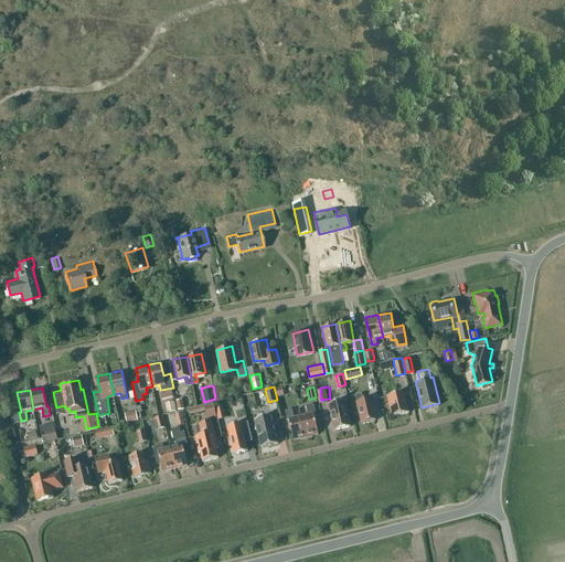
[(387,394),(392,415),(409,411),(404,390),(387,394)]
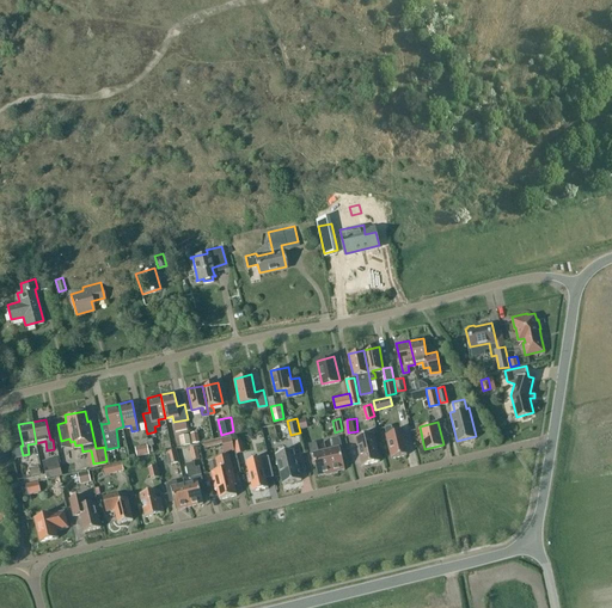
[(386,434),(391,456),(407,453),(404,444),(407,443),(403,429),(393,431),(391,424),(385,425),(386,433),(386,434)]
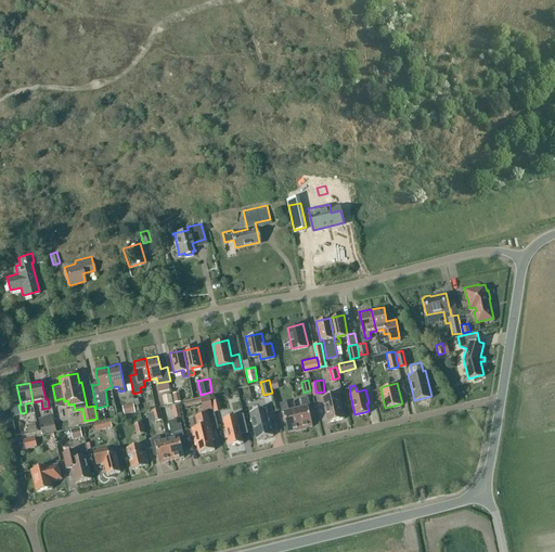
[(322,395),(328,421),(344,416),(338,392),(322,395)]
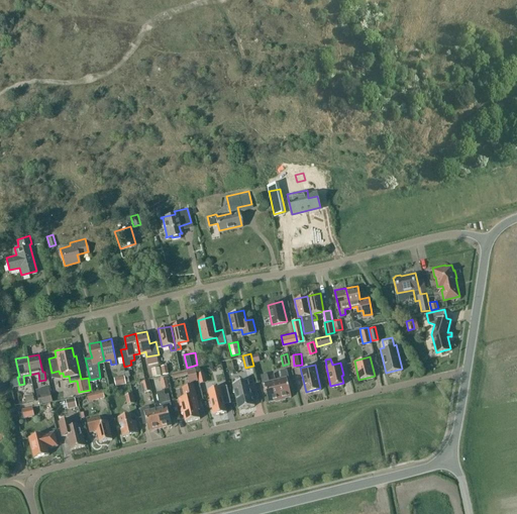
[(195,368),(172,373),(173,377),(188,373),(190,381),(198,379),(195,368)]
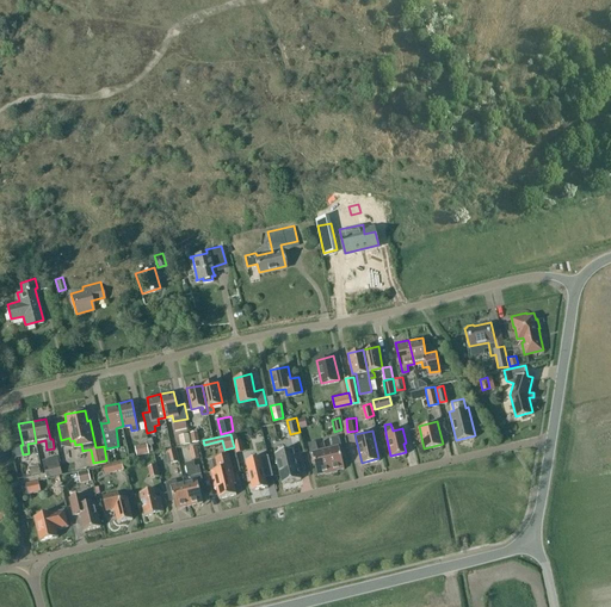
[(326,448),(331,471),(337,470),(337,469),(344,466),(339,445),(341,444),(339,435),(331,437),(333,446),(326,448)]
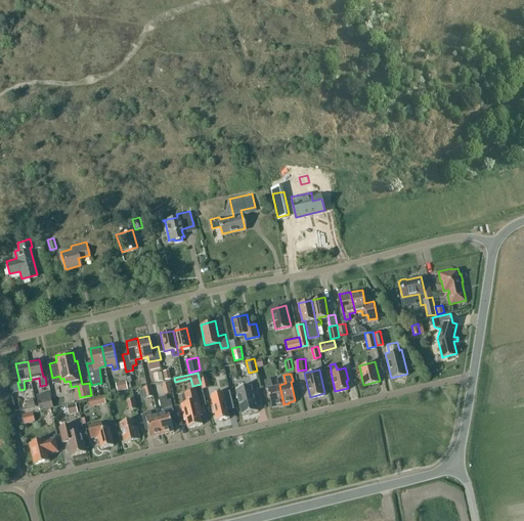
[(284,404),(279,385),(272,386),(270,378),(264,380),(266,388),(268,388),(272,406),(278,404),(279,405),(284,404)]
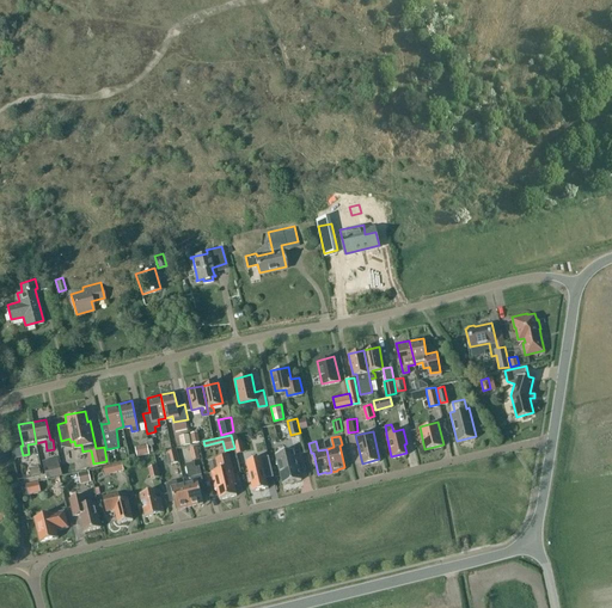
[(150,453),(147,443),(135,446),(136,455),(150,453)]
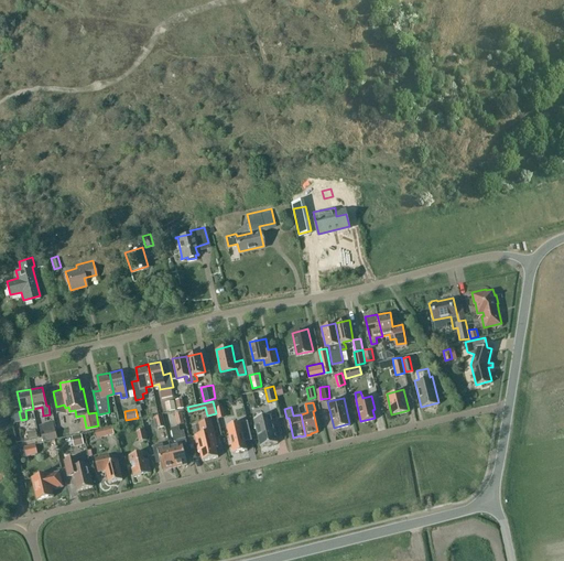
[(182,410),(174,412),(175,416),(177,416),(179,422),(184,421),(182,410)]
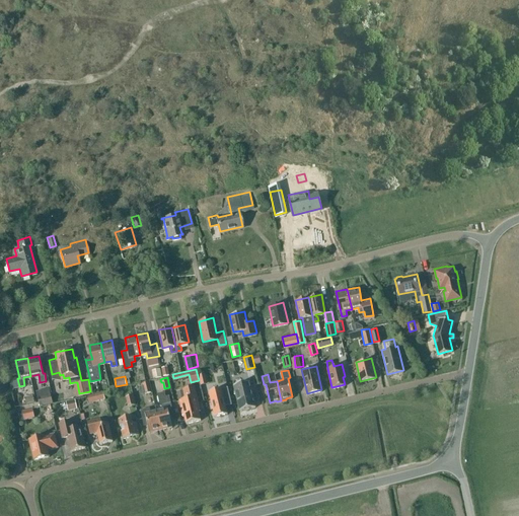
[(144,387),(145,391),(150,390),(148,380),(142,382),(143,384),(144,387)]
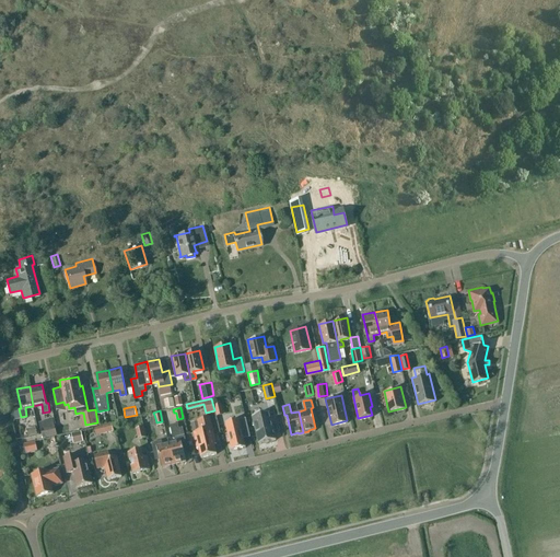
[(269,410),(252,414),(258,442),(276,438),(269,410)]
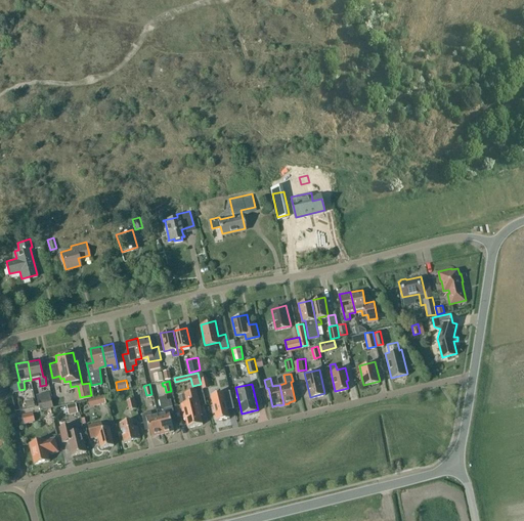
[(184,419),(186,418),(188,426),(203,423),(200,408),(201,408),(197,388),(184,391),(187,401),(180,402),(184,419)]
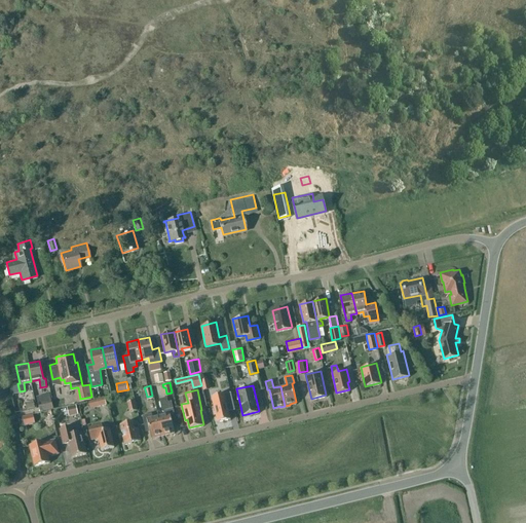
[(225,393),(212,396),(214,403),(218,421),(230,418),(228,405),(233,404),(231,390),(225,393)]
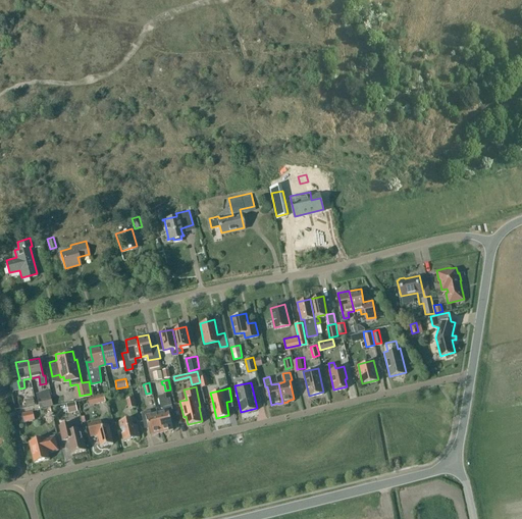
[(105,400),(104,393),(93,396),(95,402),(105,400)]
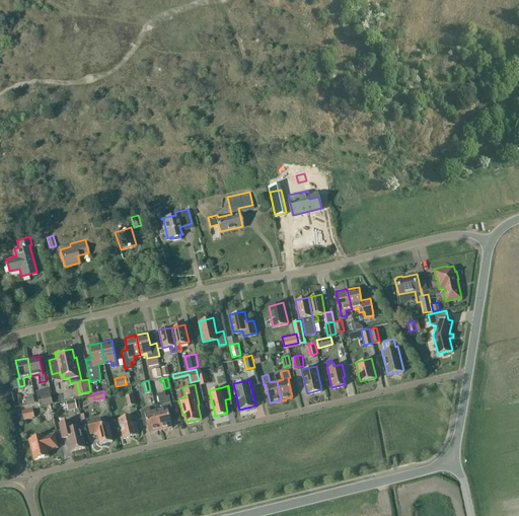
[(160,408),(156,409),(160,428),(172,426),(170,418),(168,411),(172,410),(169,393),(165,394),(164,390),(156,392),(160,408)]
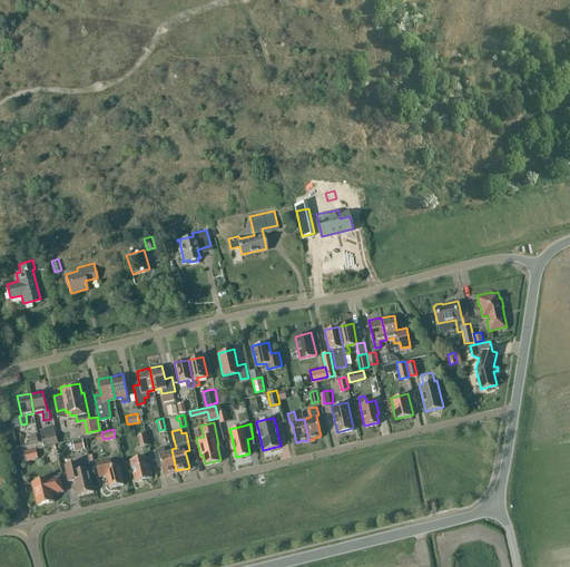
[(146,432),(139,433),(138,434),(141,445),(148,443),(146,432)]
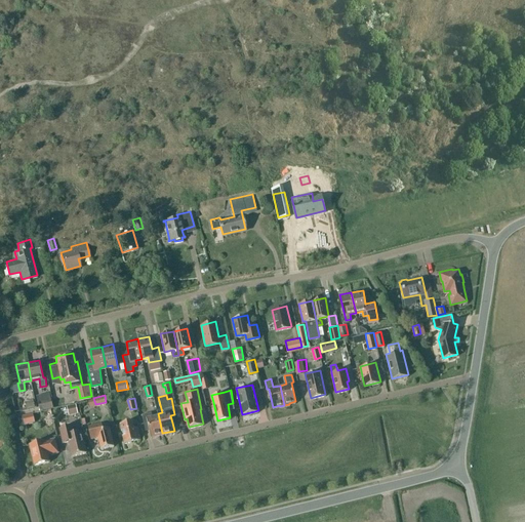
[(51,399),(41,402),(42,407),(52,405),(51,399)]
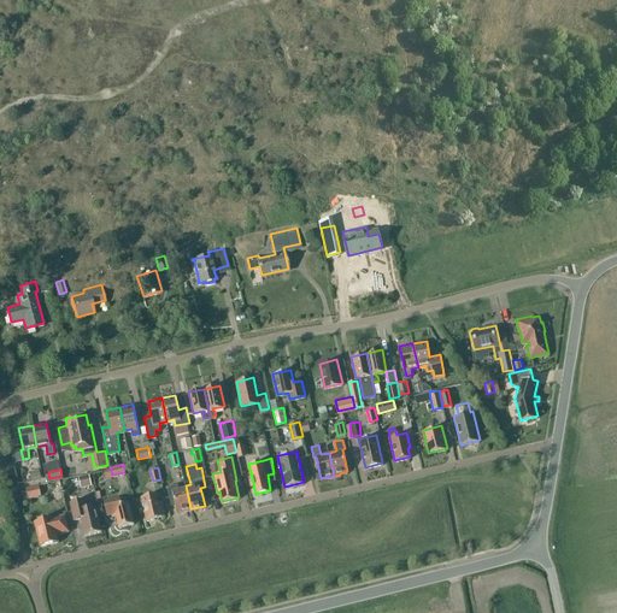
[(89,472),(78,475),(80,483),(92,481),(89,472)]
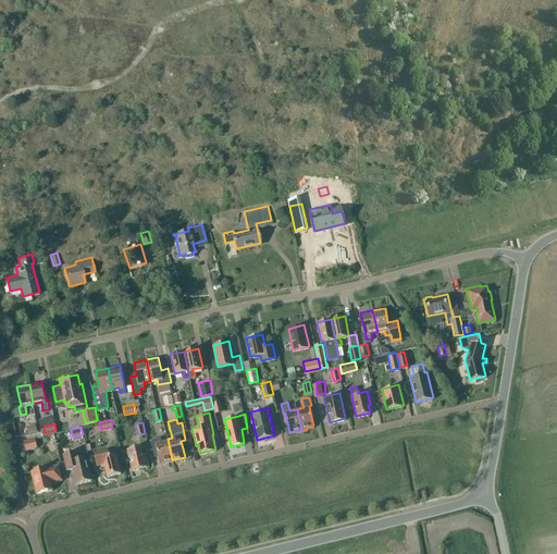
[(160,436),(150,439),(152,448),(157,447),(160,463),(172,459),(168,439),(161,441),(160,436)]
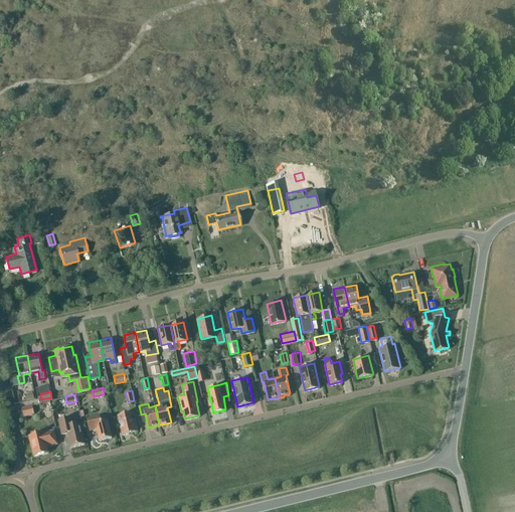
[(22,406),(24,414),(34,412),(32,404),(22,406)]
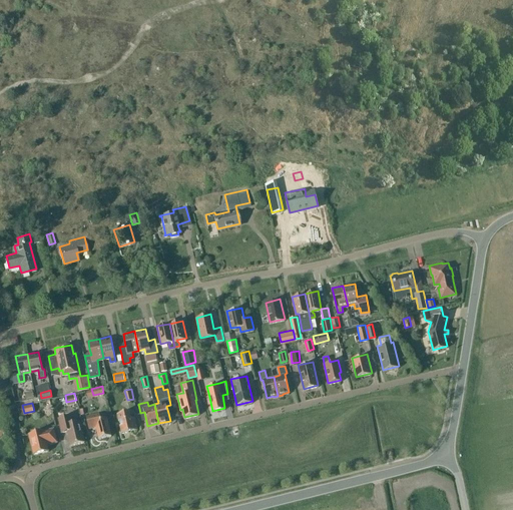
[(129,410),(117,413),(121,432),(137,428),(134,416),(131,417),(129,410)]
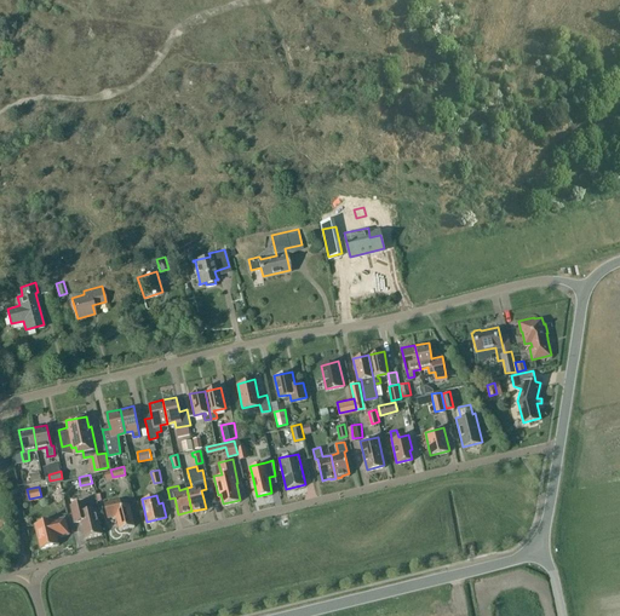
[(108,516),(116,514),(120,529),(135,525),(130,504),(121,506),(120,498),(104,502),(108,516)]
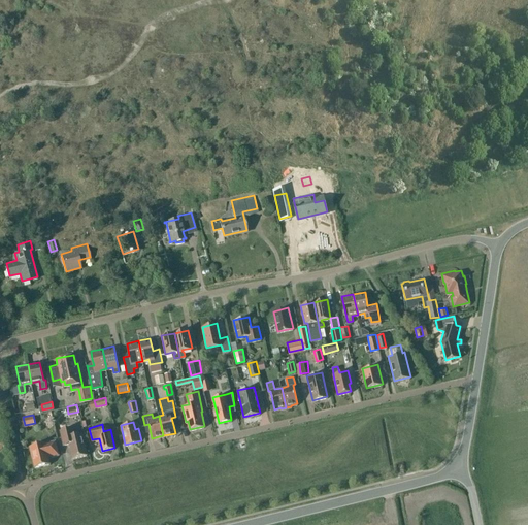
[(64,444),(69,443),(72,457),(87,454),(81,433),(75,434),(73,427),(60,430),(64,444)]
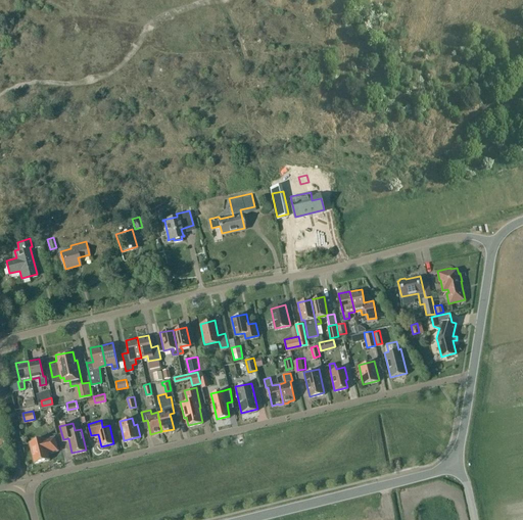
[(30,441),(35,462),(49,459),(48,452),(58,450),(55,435),(45,438),(44,437),(30,441)]
